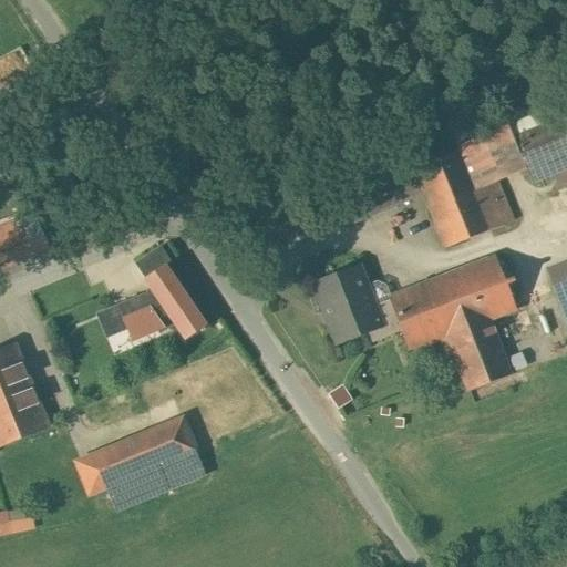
[(566,115),(544,125),(562,169),(566,166),(566,115)]
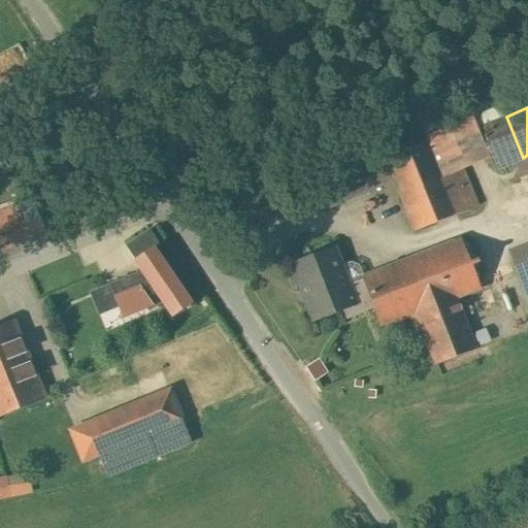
[(472,116),(425,136),(427,139),(442,176),(462,169),(490,158),(477,128),(472,116)]
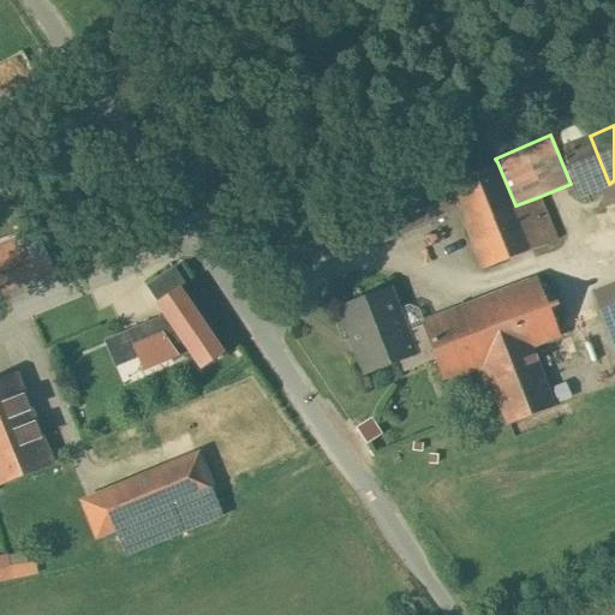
[(590,136),(556,149),(571,184),(577,197),(609,184),(590,136)]
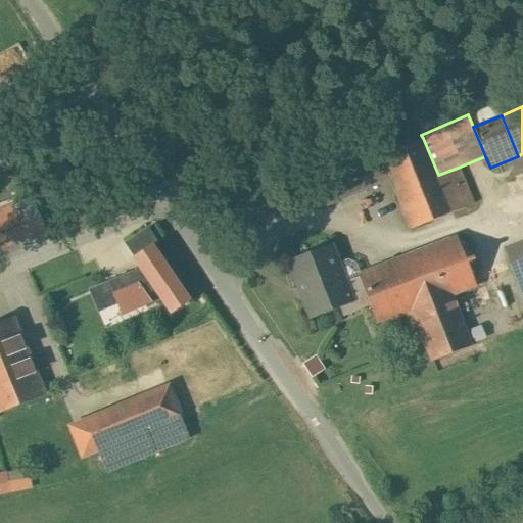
[(423,138),(381,155),(390,179),(410,229),(472,203),(458,168),(438,175),(423,138)]
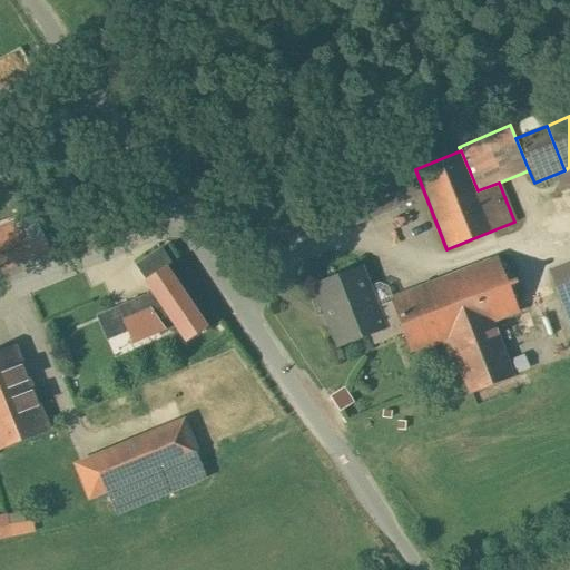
[(415,169),(341,199),(351,225),(425,195),(415,169)]
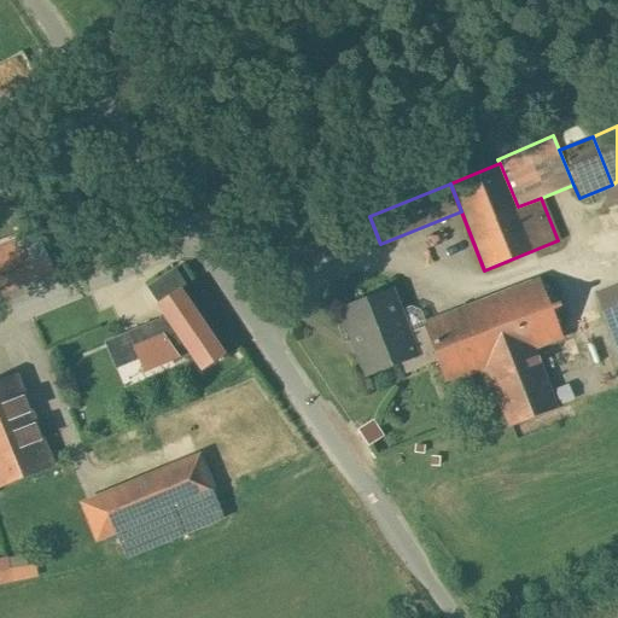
[(21,239),(0,248),(0,292),(35,278),(21,239)]
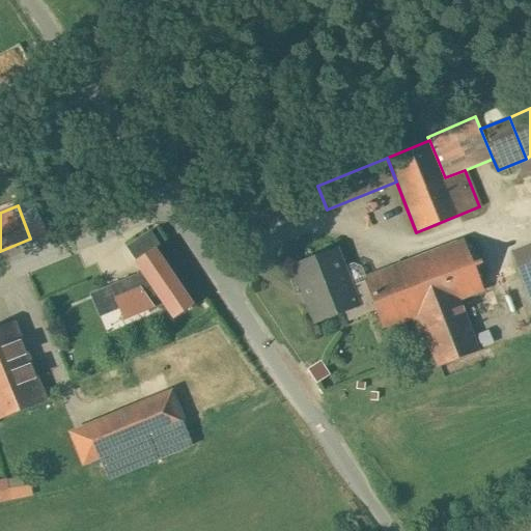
[(126,248),(136,262),(155,250),(160,258),(166,255),(149,231),(126,248)]
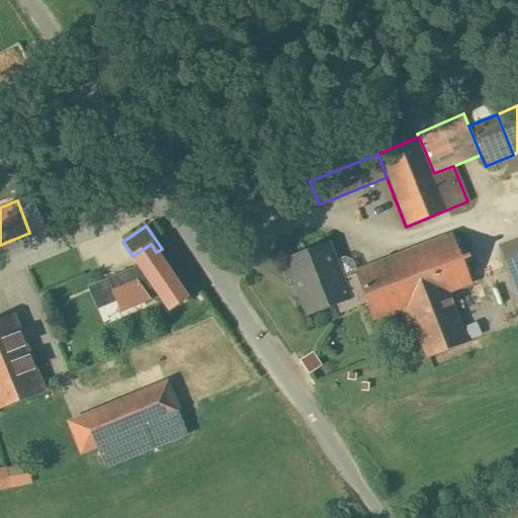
[(451,235),(401,254),(401,253),(354,271),(355,274),(366,303),(373,321),(401,310),(446,291),(469,282),(451,235)]
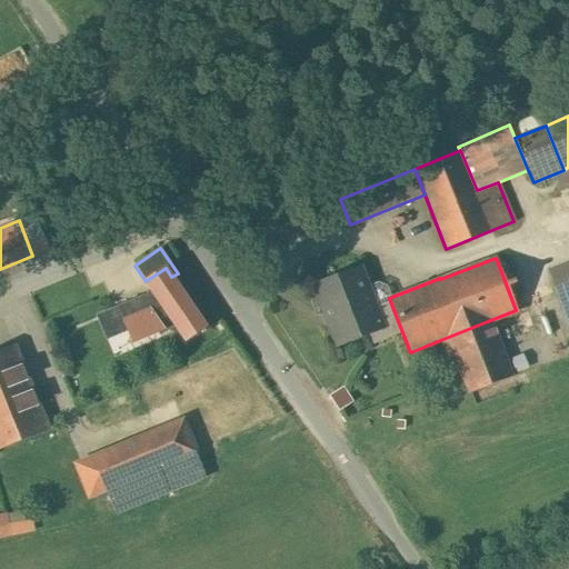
[(568,261),(546,270),(568,331),(568,261)]
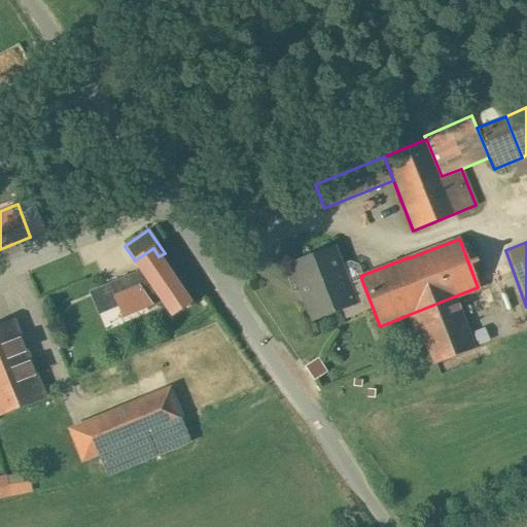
[(159,256),(153,248),(135,260),(134,261),(140,271),(161,301),(172,317),(191,303),(159,256)]
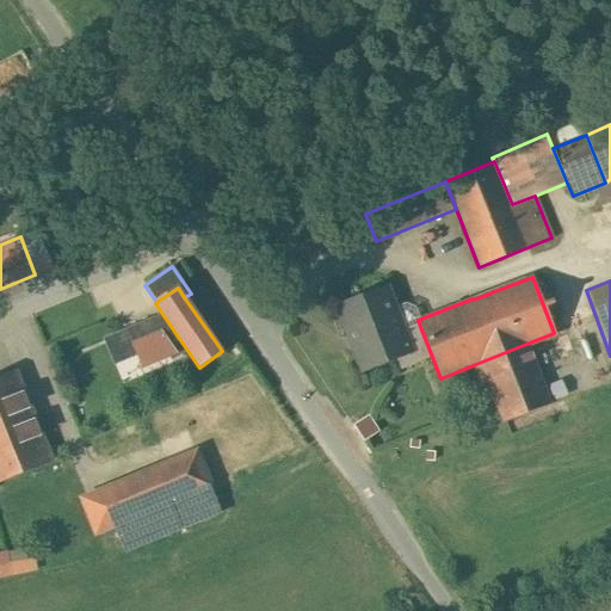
[(386,288),(337,307),(360,370),(395,358),(400,370),(432,357),(419,323),(402,329),(386,288)]
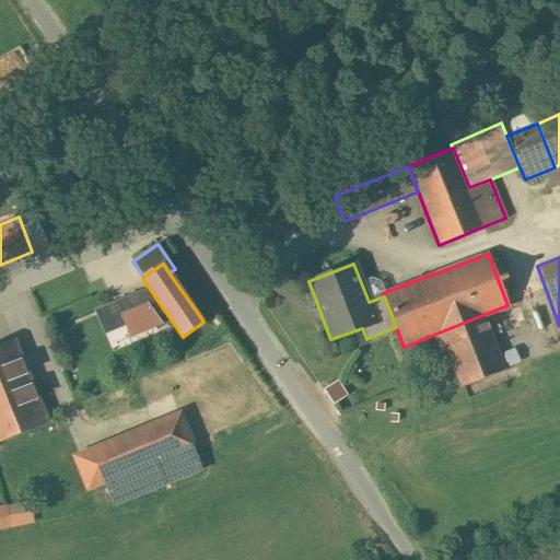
[(156,330),(171,319),(149,288),(94,311),(104,334),(126,325),(130,338),(155,327),(156,330)]
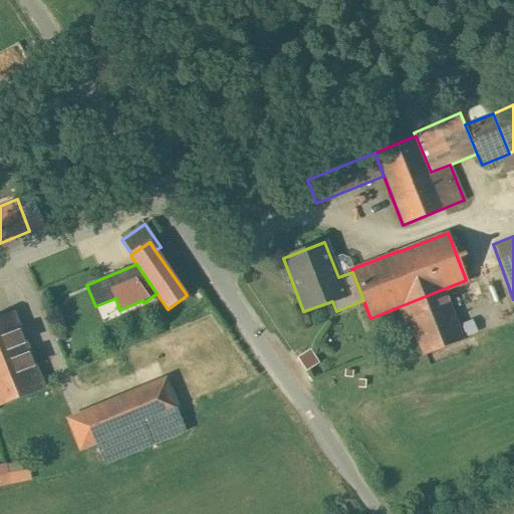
[(443,289),(398,307),(405,324),(410,322),(423,355),(463,339),(443,289)]
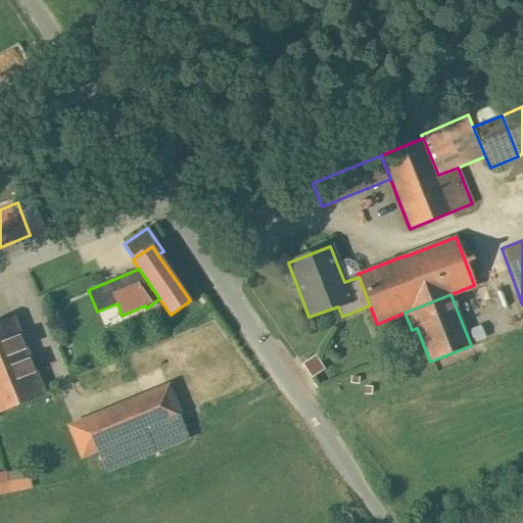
[(12,318),(0,323),(0,411),(43,393),(12,318)]
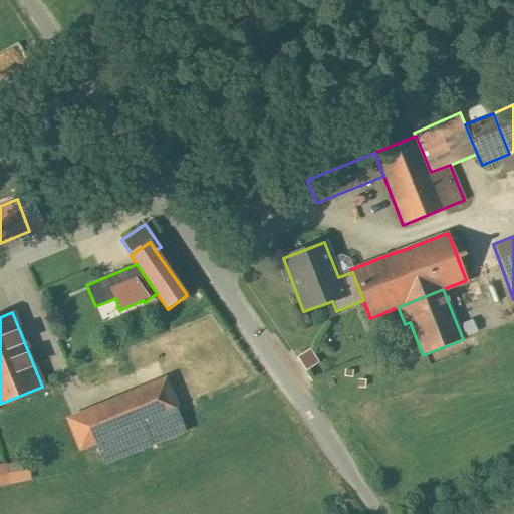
[(80,449),(95,443),(177,409),(165,379),(68,419),(80,449)]
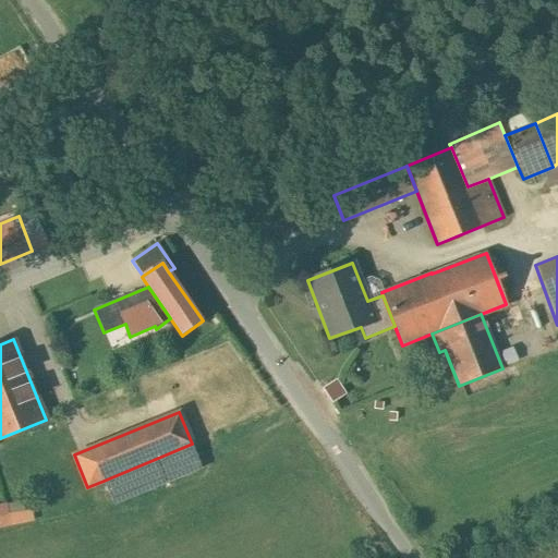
[(192,444),(104,481),(112,502),(201,466),(192,444)]
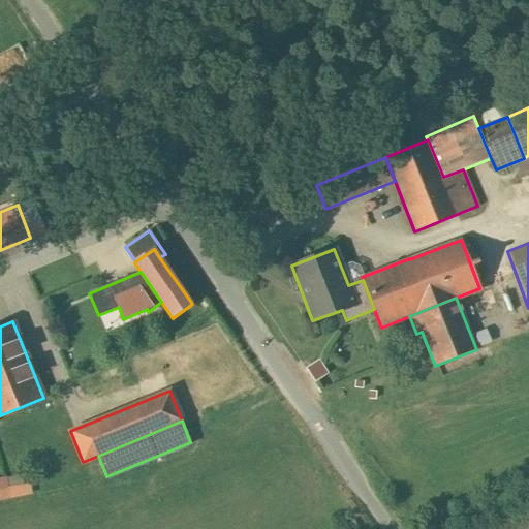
[(5,479),(9,498),(31,494),(27,475),(5,479)]
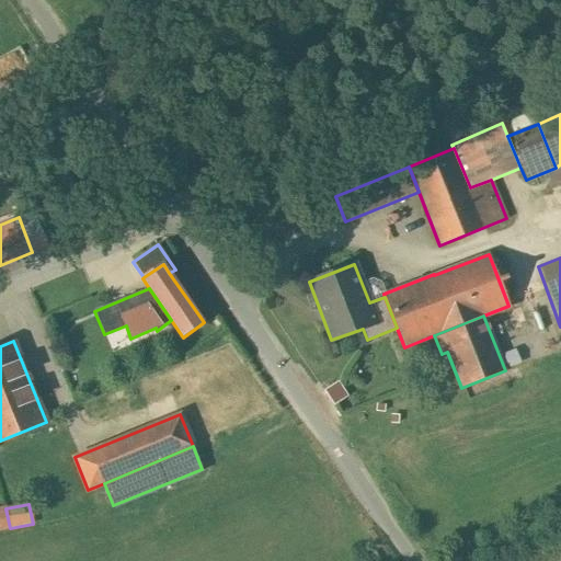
[(6,508),(0,510),(0,530),(10,528),(6,508)]
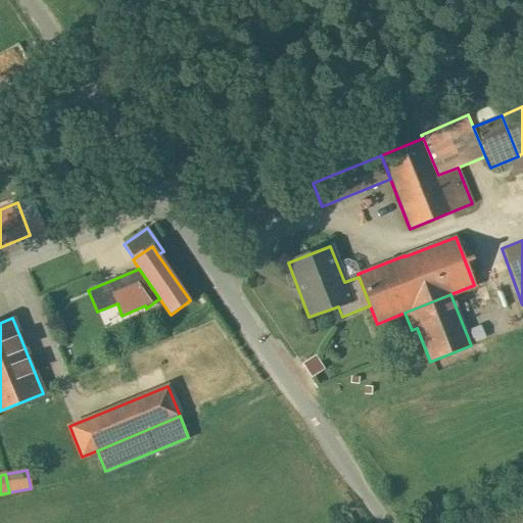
[(354,522),(349,514),(343,517),(346,522),(354,522)]
